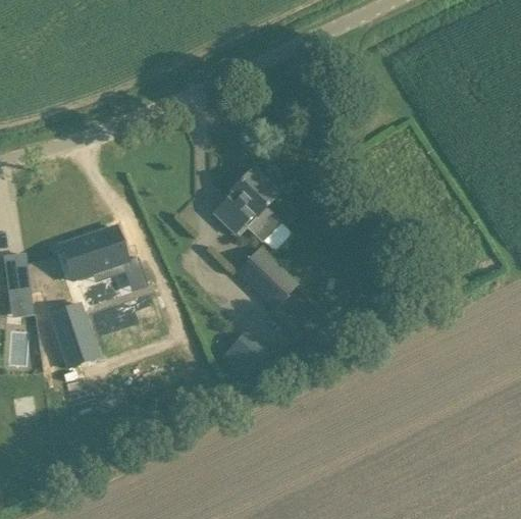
[(282,222),(266,206),(278,195),(252,169),(229,191),(232,194),(214,212),(239,236),(248,226),(263,242),(282,222)]
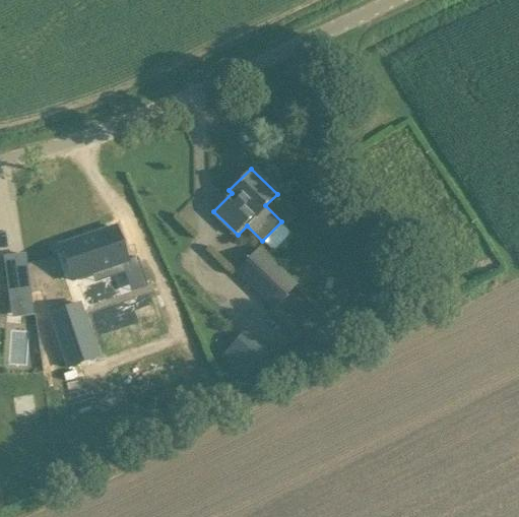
[(117,223),(61,244),(73,277),(129,258),(117,223)]
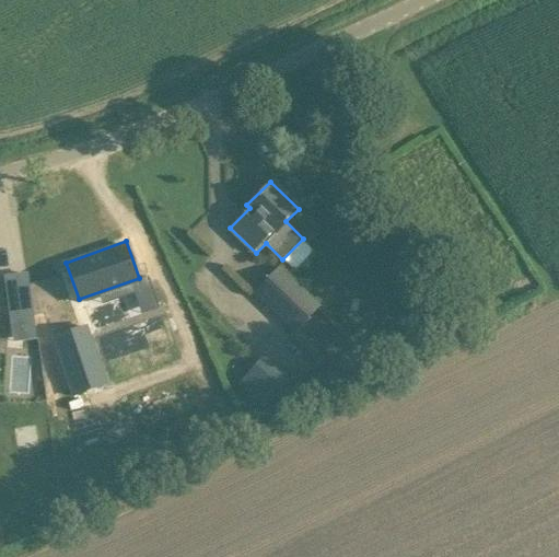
[(278,265),(254,291),(294,328),(318,303),(278,265)]
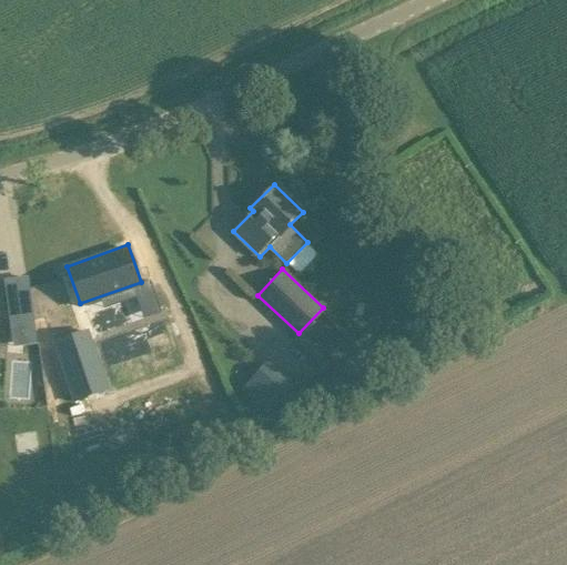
[(11,323),(33,320),(28,275),(6,279),(11,323)]
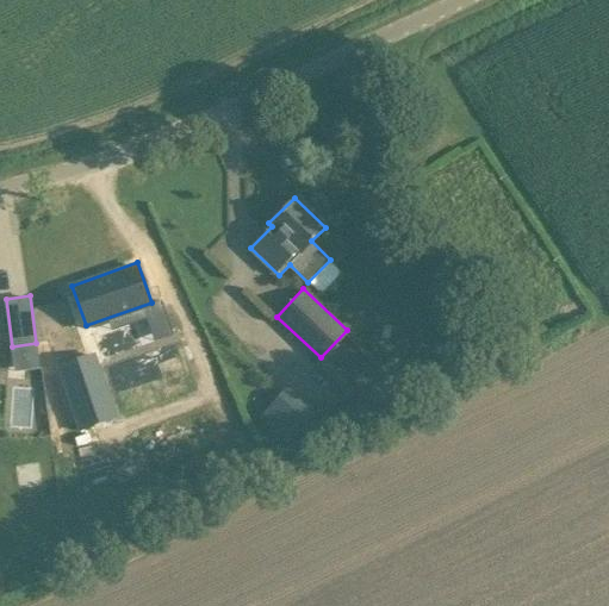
[(439,307),(432,328),(449,333),(455,313),(439,307)]
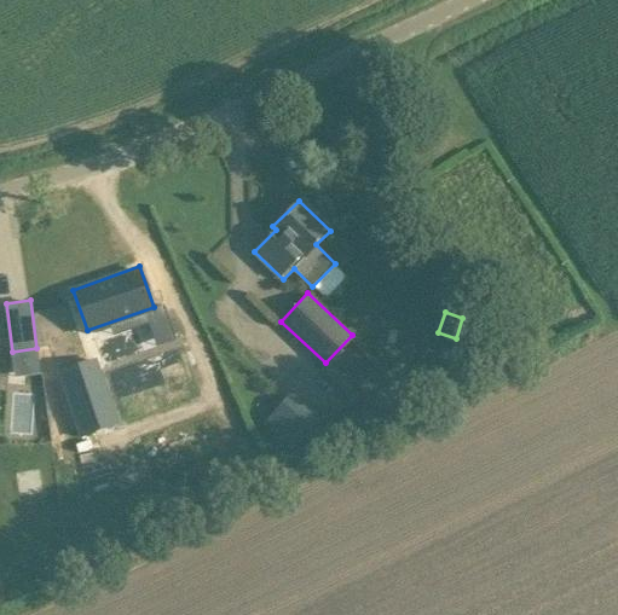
[(81,435),(117,423),(96,359),(59,371),(81,435)]
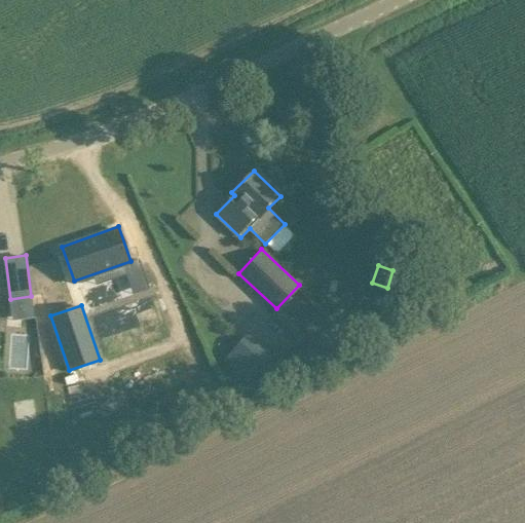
[(270,357),(245,336),(227,359),(252,379),(270,357)]
